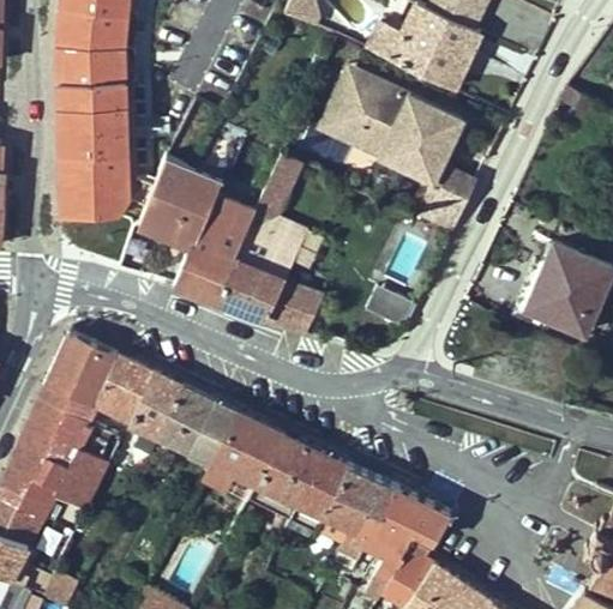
[(295,0),(293,16),(313,20),(318,0),(295,0)]
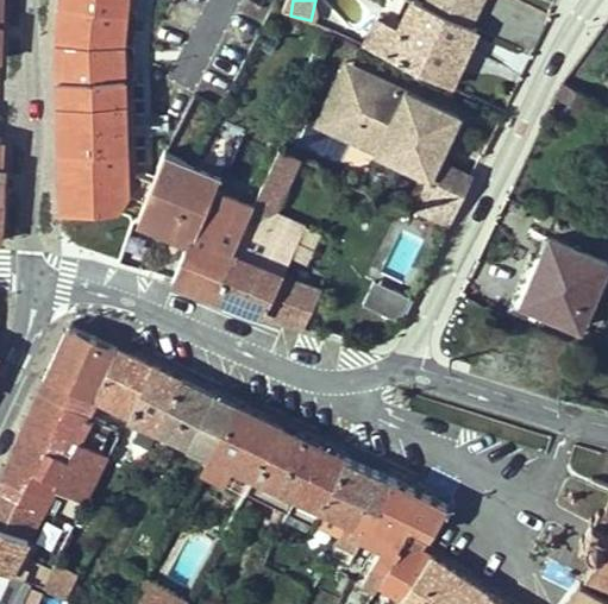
[(442,86),(457,52),(465,57),(476,33),(413,4),(399,33),(377,24),(365,50),(442,86)]
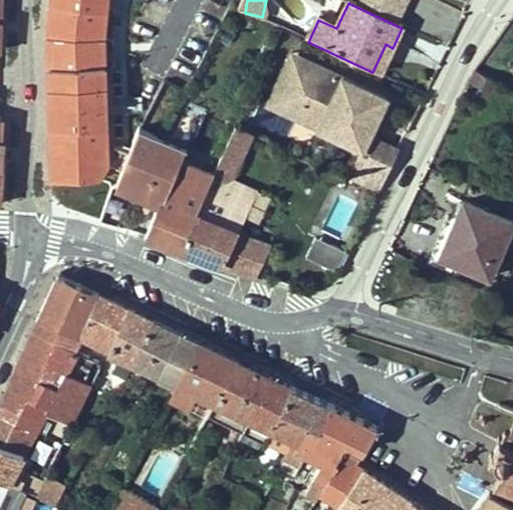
[(379,76),(393,48),(386,44),(372,72),(379,76)]
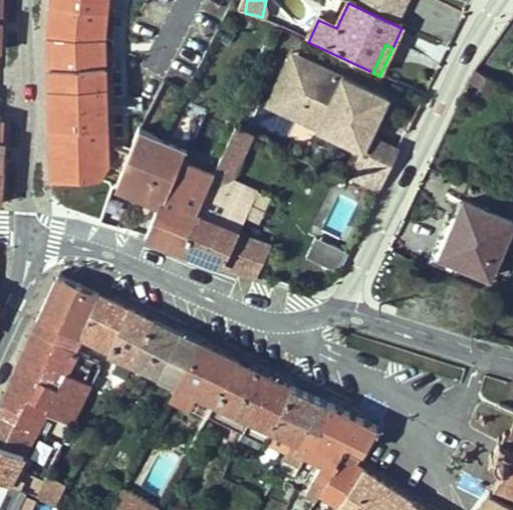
[(303,69),(307,61),(287,52),(284,60),(303,69)]
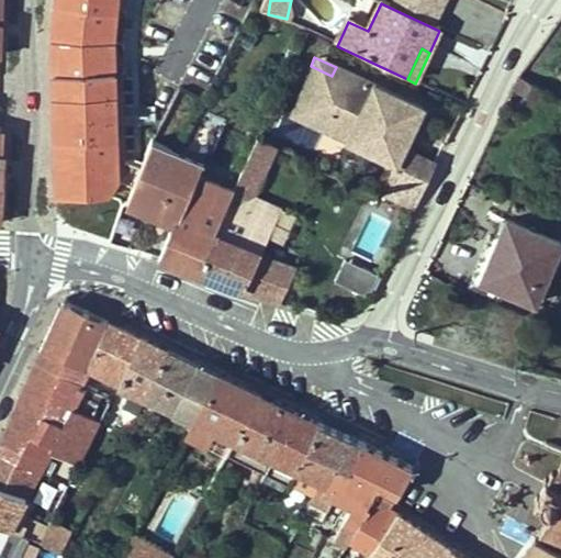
[(413,119),(419,104),(336,67),(332,76),(311,66),(293,103),(325,118),(331,107),(355,118),(344,141),(393,163),(378,196),(415,211),(438,164),(406,149),(418,121),(413,119)]
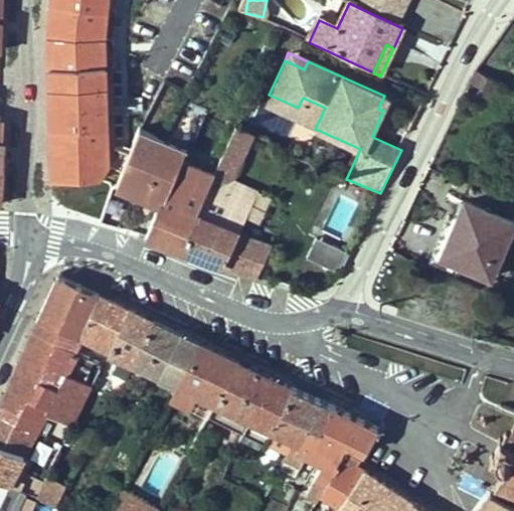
[(469,81),(494,98),(499,88),(475,72),(469,81)]
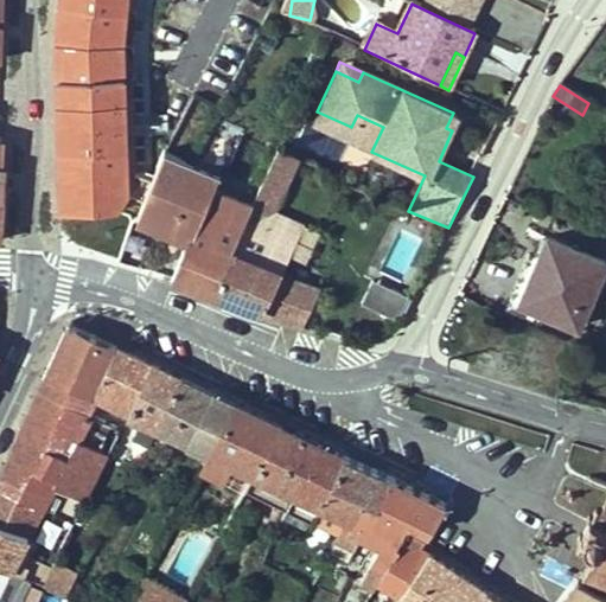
[(351,127),(317,111),(311,125),(371,152),(383,127),(357,115),(351,127)]
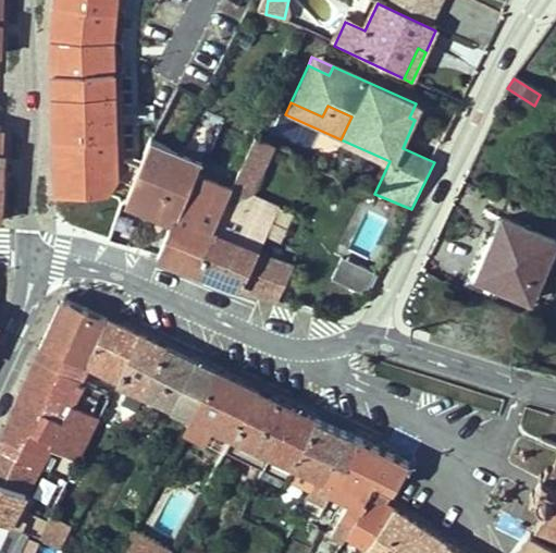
[(415,120),(421,106),(416,103),(409,118),(415,120)]
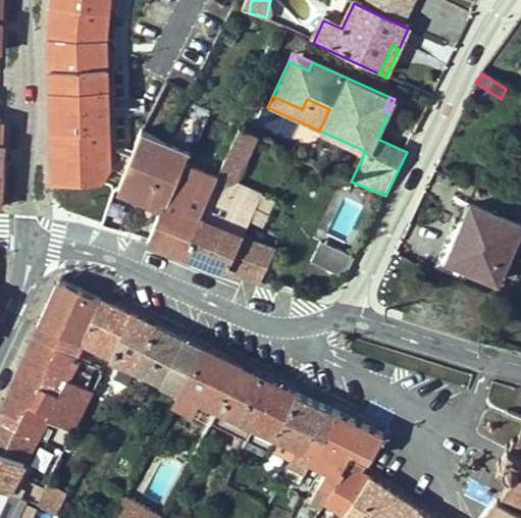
[(163,142),(141,133),(118,192),(163,209),(148,241),(184,255),(216,180),(184,167),(189,153),(163,142)]
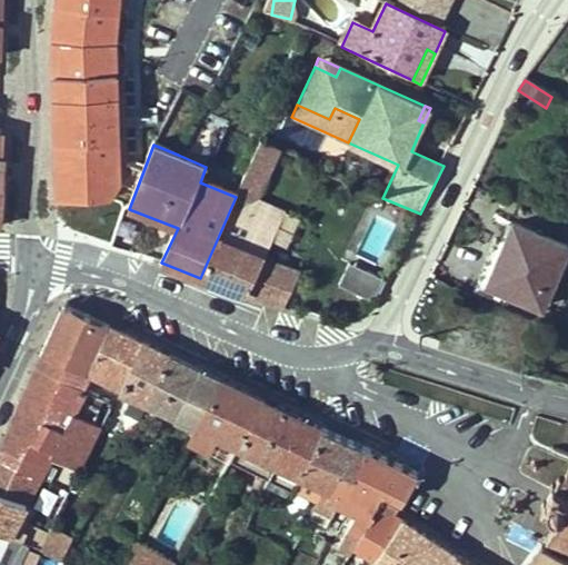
[(200,278),(284,309),(297,278),(262,263),(286,216),(249,199),(257,184),(245,178),(236,197),(200,278)]
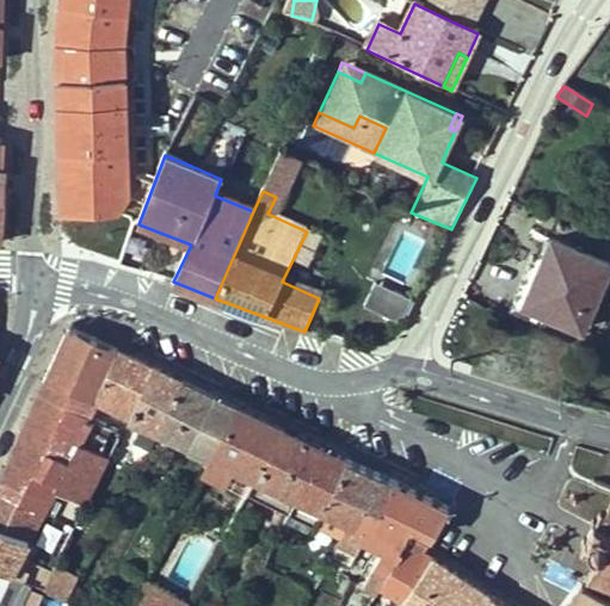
[(609,267),(552,242),(524,308),(581,332),(609,267)]
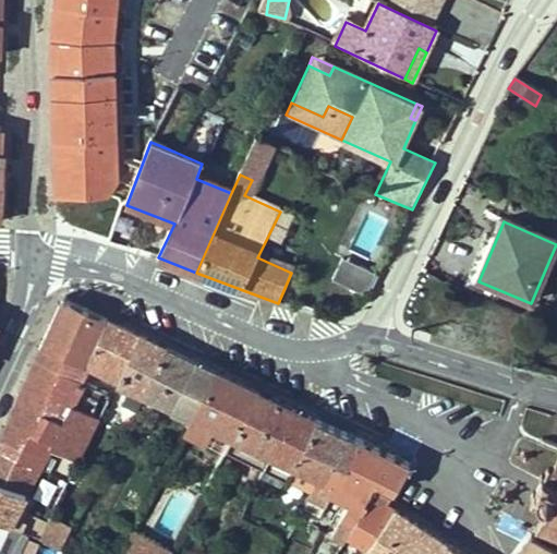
[(347,264),(339,281),(371,294),(377,276),(347,264)]
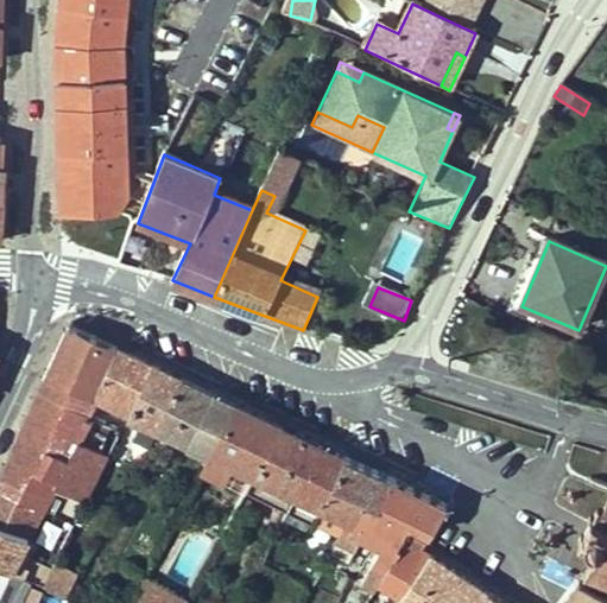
[(97,480),(109,457),(97,452),(111,427),(94,419),(86,414),(117,350),(69,328),(35,405),(65,419),(50,449),(76,462),(74,468),(97,480)]
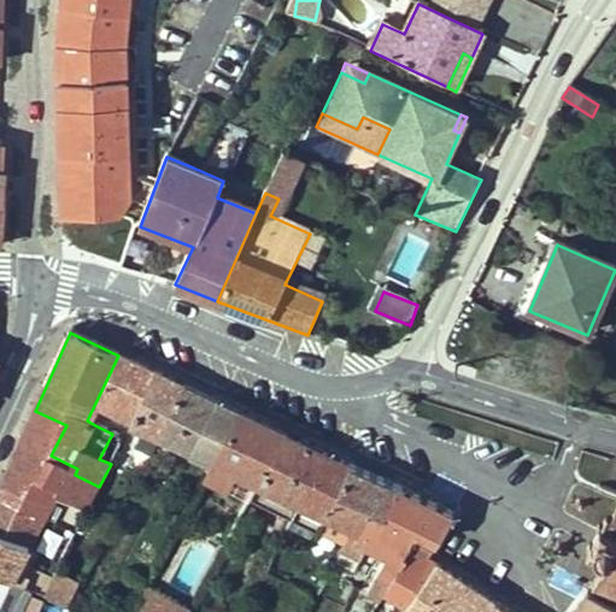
[(596,355),(600,345),(588,340),(584,351),(596,355)]
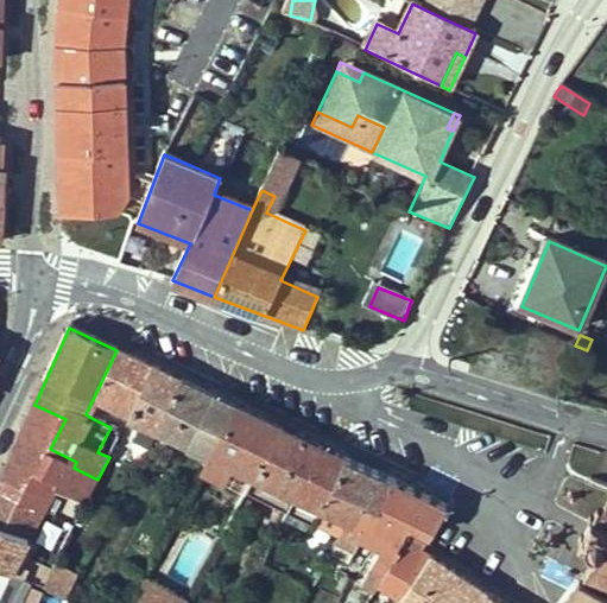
[(117,350),(86,414),(94,419),(101,402),(130,416),(128,418),(143,424),(133,443),(149,450),(158,432),(181,382),(117,350)]
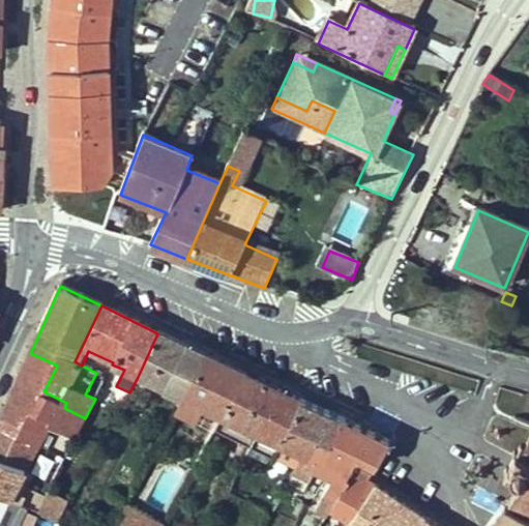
[(204,355),(157,333),(138,377),(182,399),(204,355)]
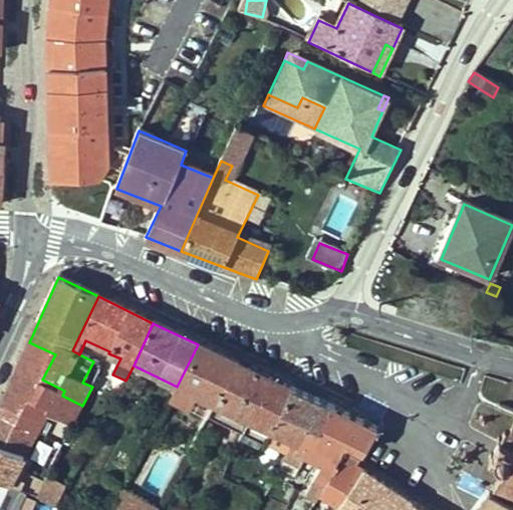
[(29,342),(0,405),(0,414),(38,432),(63,444),(82,406),(62,396),(64,391),(42,379),(55,354),(29,342)]
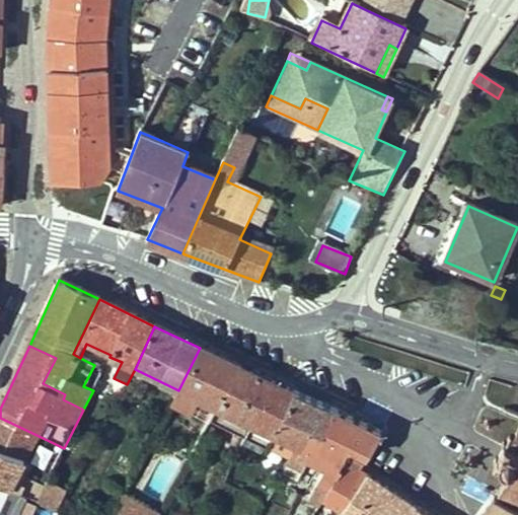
[(171,403),(209,422),(238,367),(200,348),(178,390),(171,403)]
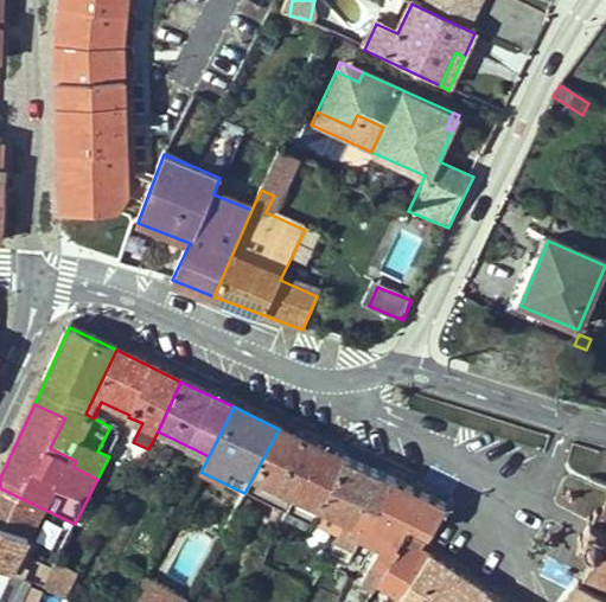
[(389,480),(279,429),(244,493),(314,527),(321,514),(345,526),(352,530),(365,505),(377,510),(389,480)]
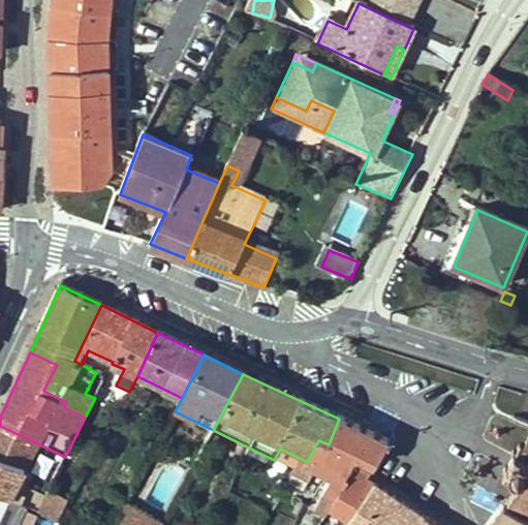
[(296,470),(291,477),(307,485),(316,469),(334,475),(313,512),(325,517),(329,511),(355,458),(374,466),(387,442),(339,419),(329,444),(318,440),(307,462),(301,459),(296,470)]
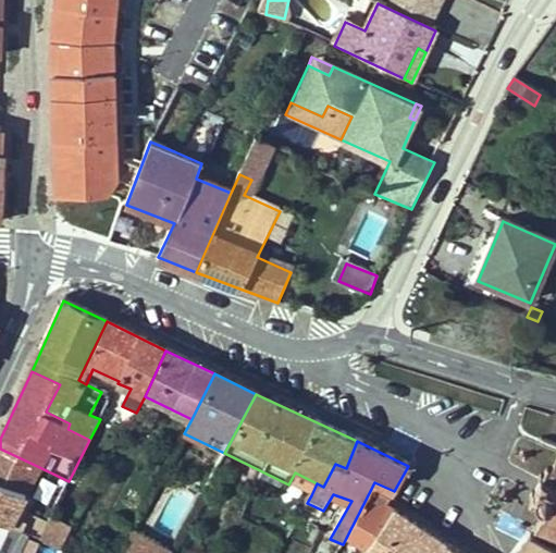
[(0,484),(26,496),(41,468),(0,449),(0,484)]
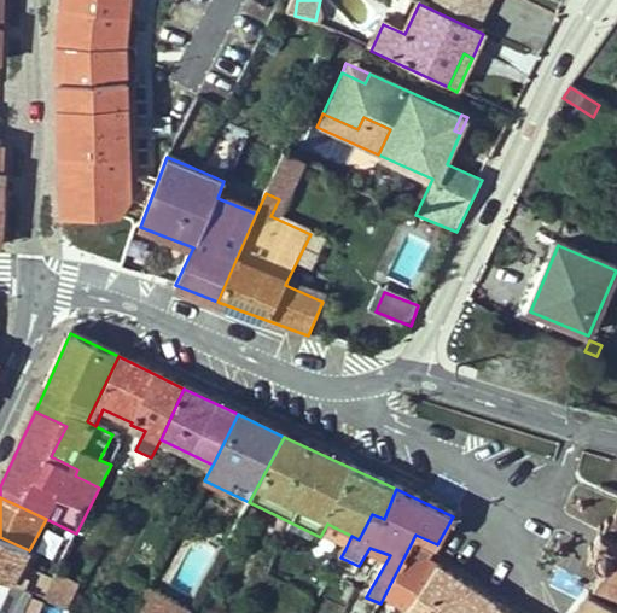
[(616,526),(611,524),(606,523),(601,529),(599,529),(600,526),(597,525),(594,527),(592,531),(592,533),(594,536),(598,537),(593,547),(589,547),(587,553),(591,555),(586,562),(601,570),(592,589),(594,590),(594,593),(597,593),(598,593),(616,601),(616,526)]
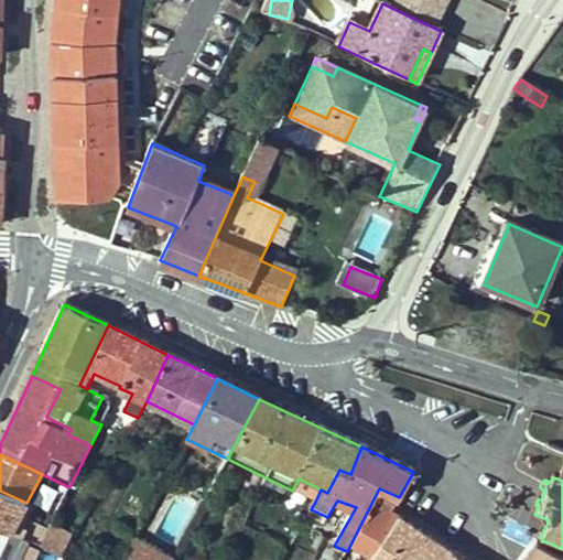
[(321,490),(299,478),(292,491),(315,502),(321,490)]
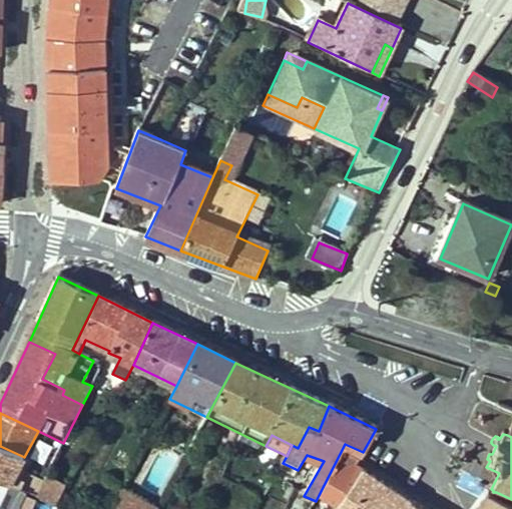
[(407,508),(411,502),(355,466),(363,452),(345,444),(319,495),(338,507),(337,508),(407,508)]
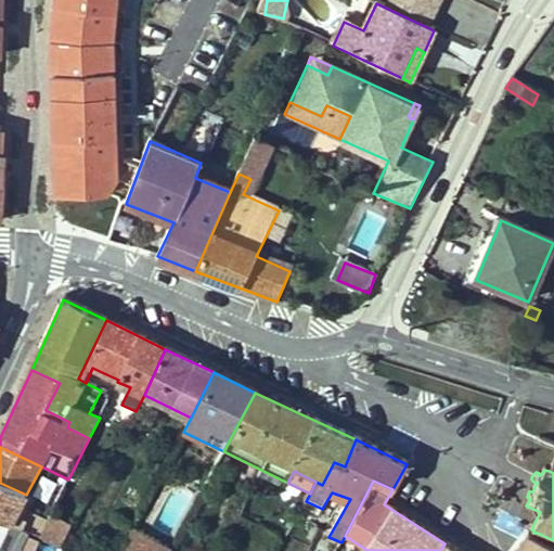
[(0,521),(10,525),(26,495),(0,483),(0,521)]
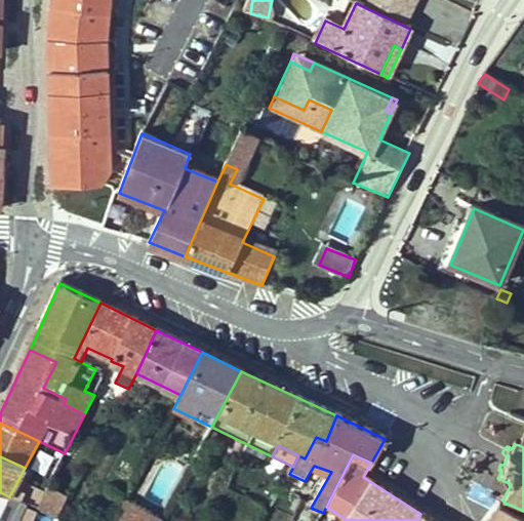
[(68,499),(47,488),(38,507),(37,509),(56,520),(68,499)]
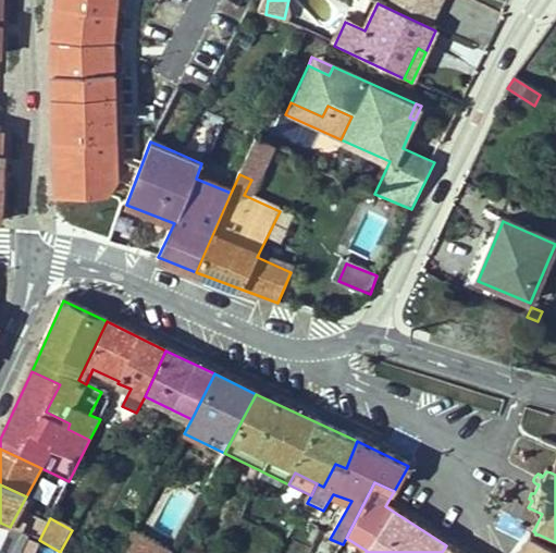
[(19,552),(27,532),(22,531),(10,527),(0,523),(0,552),(19,552)]
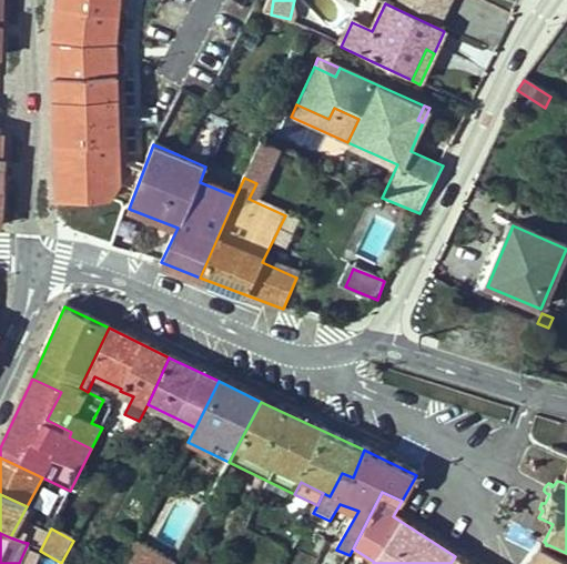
[(31,536),(26,534),(22,542),(28,543),(31,536)]
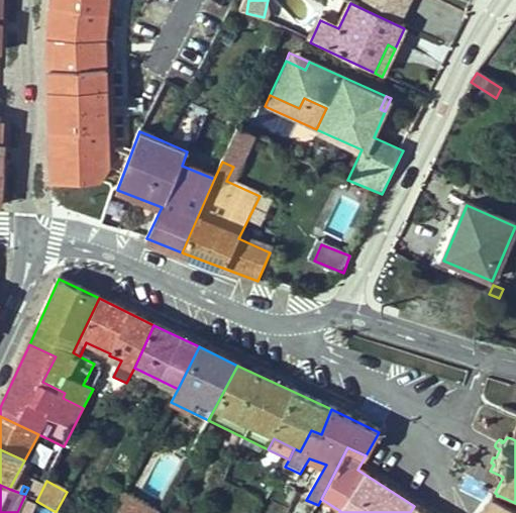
[(152,512),(122,496),(114,511),(116,512),(152,512)]
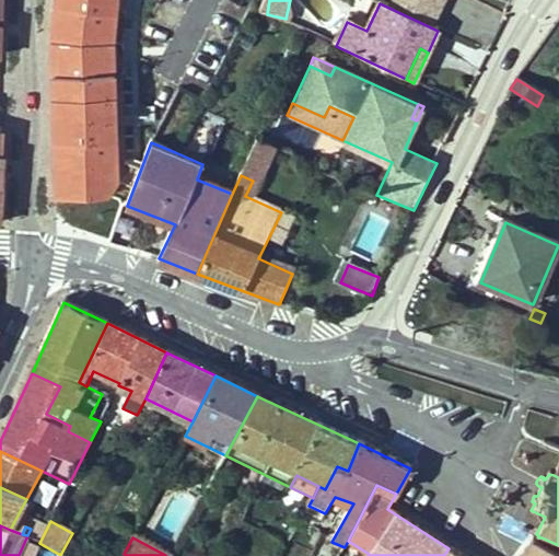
[(558,555),(558,552),(556,551),(533,540),(520,555),(558,555)]
